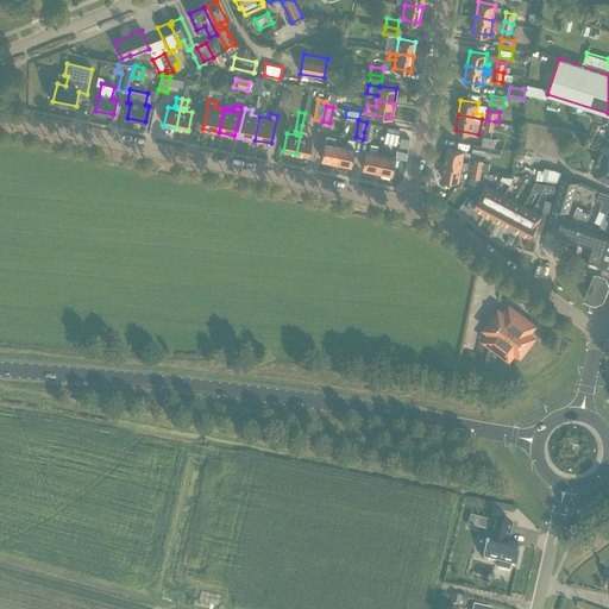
[(494,130),(495,121),(487,120),(485,129),(494,130)]
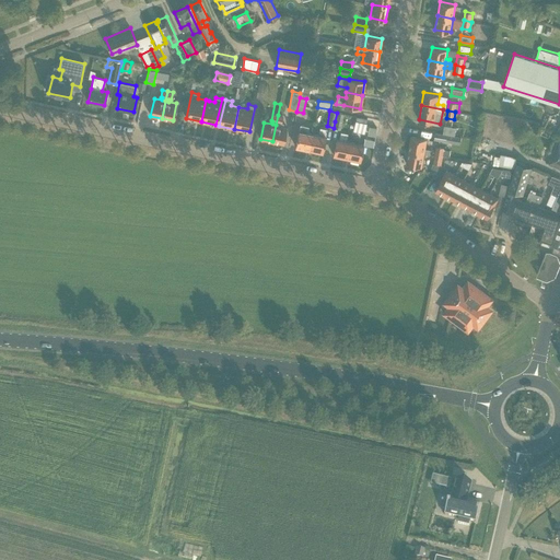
[(335,121),(334,128),(340,129),(343,114),(337,113),(335,121)]
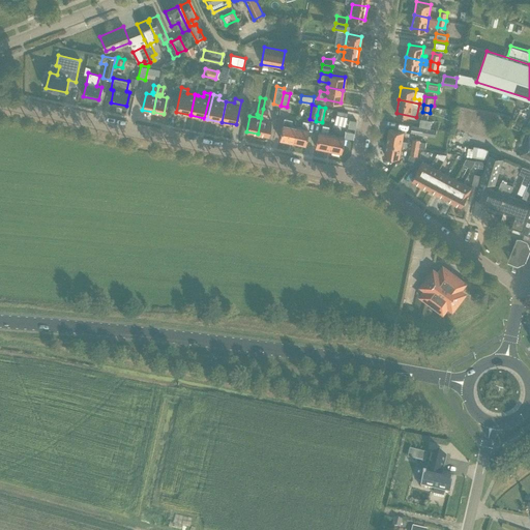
[(263,109),(261,118),(258,134),(268,136),(271,120),(267,119),(268,116),(266,116),(267,110),(263,109)]
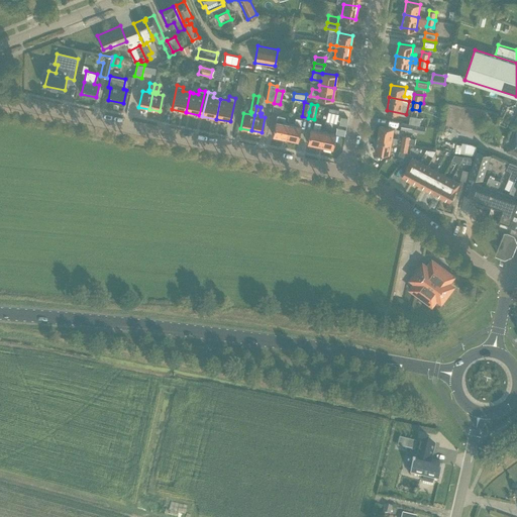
[(328,108),(326,120),(336,122),(339,110),(328,108)]
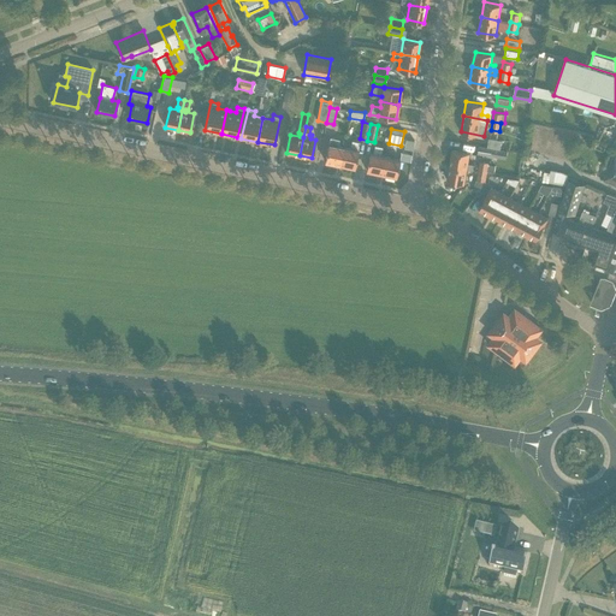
[(339,164),(343,147),(338,146),(339,138),(330,137),(325,161),(339,164)]
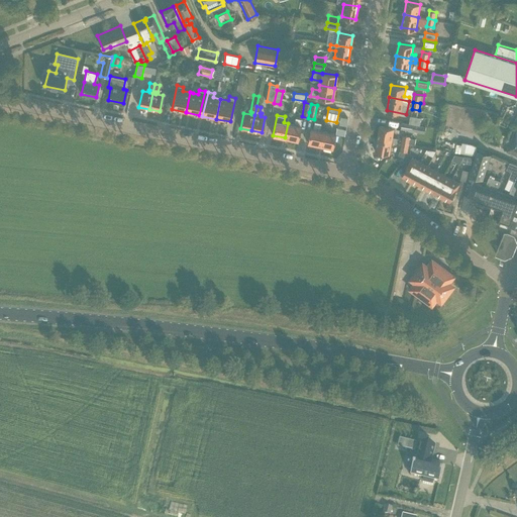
[(421,117),(410,115),(409,122),(420,124),(421,117)]
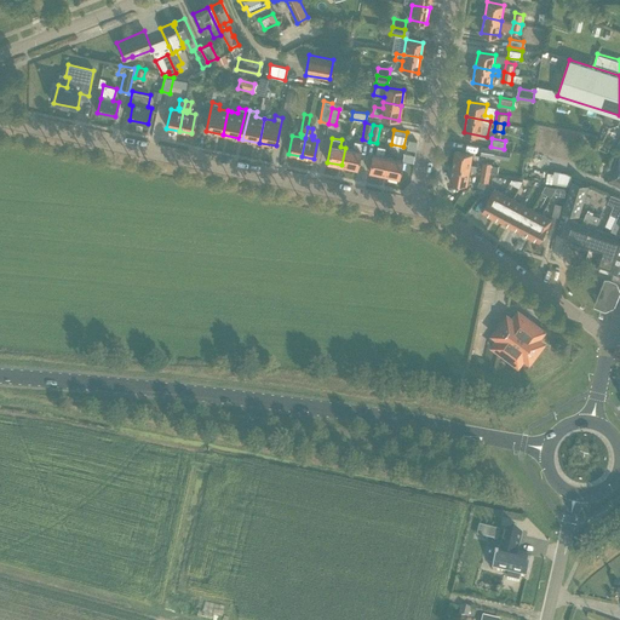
[(352,149),(345,148),(342,165),(357,168),(361,151),(360,151),(362,143),(354,141),(352,149)]
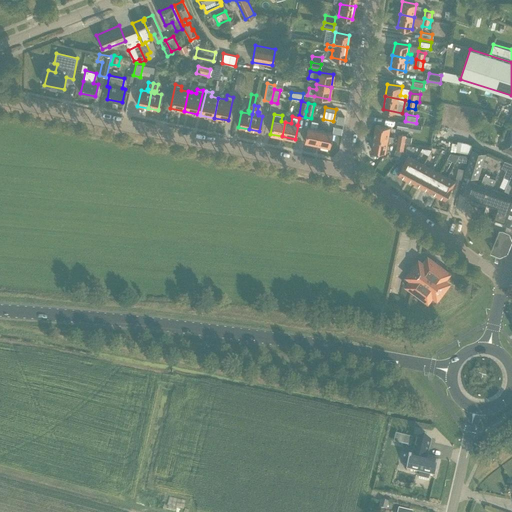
[(317,144),(320,129),(316,129),(318,122),(311,120),(310,127),(308,127),(304,141),(317,144)]
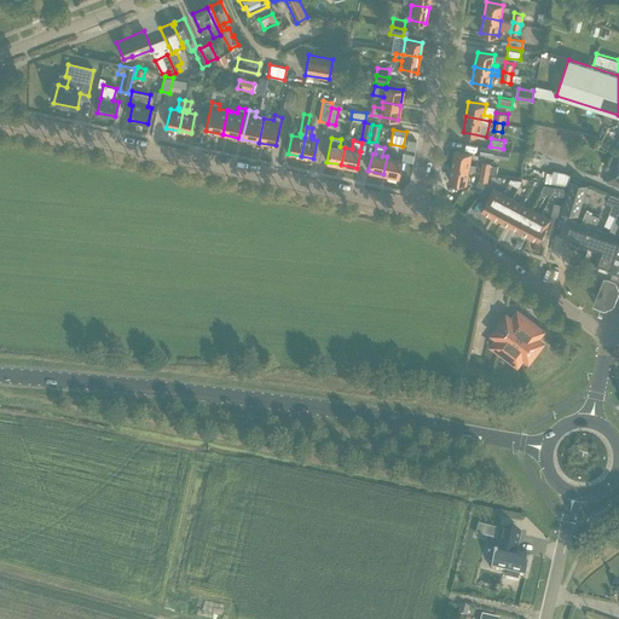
[(509,150),(481,146),(480,155),(508,158),(509,150)]
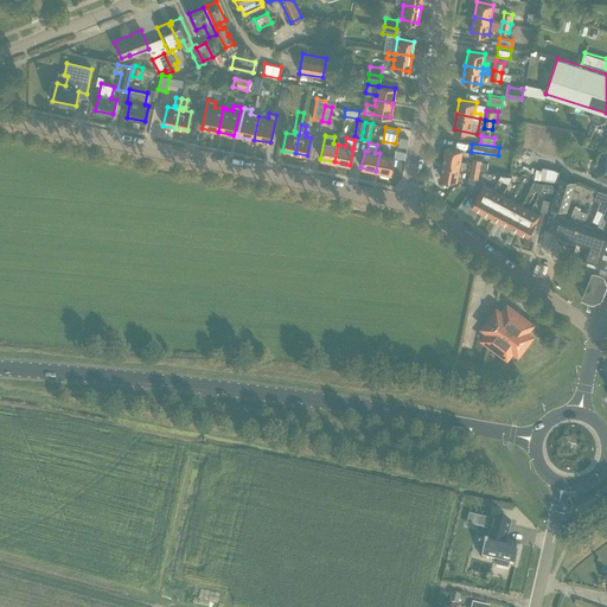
[(443,163),(460,166),(466,167),(467,161),(461,160),(462,151),(446,147),(443,163)]
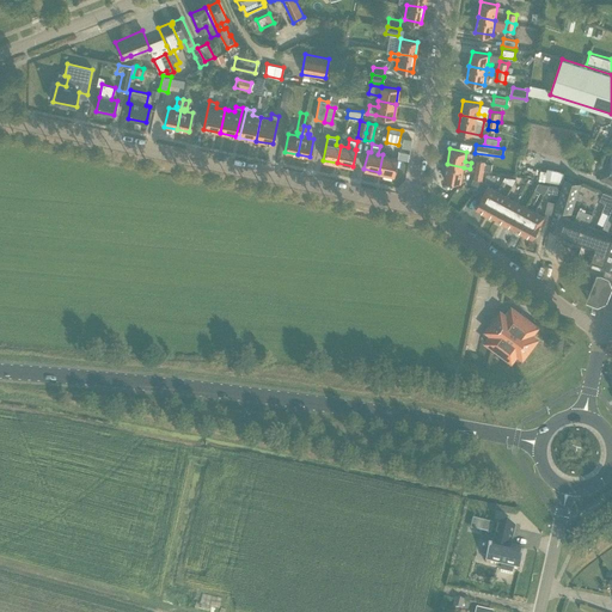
[(611,150),(609,148),(597,177),(611,183),(611,150)]
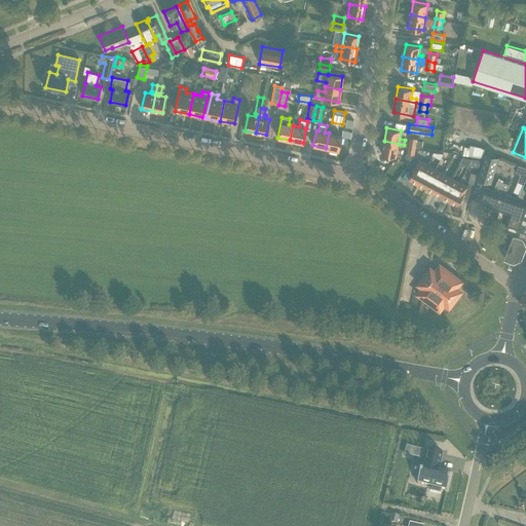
[(341,136),(329,133),(326,148),(338,150),(341,136)]
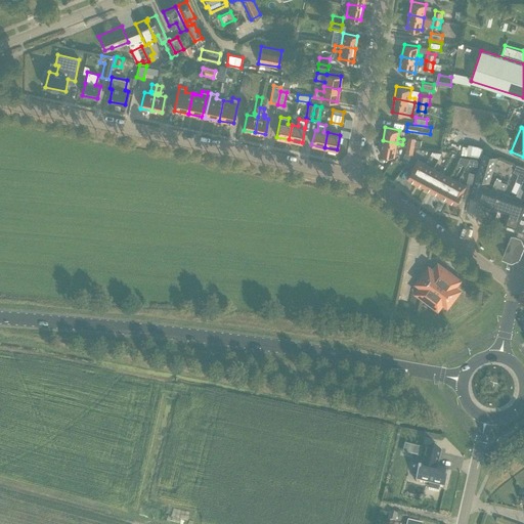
[(406,144),(415,145),(416,137),(408,136),(406,144)]
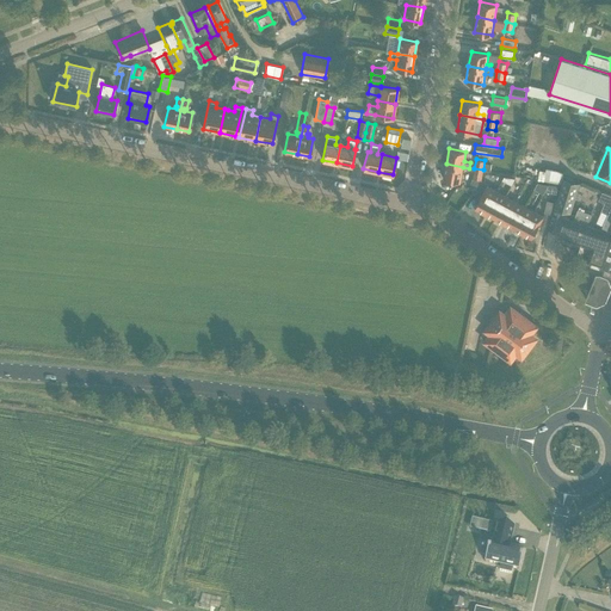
[(461,181),(463,167),(446,164),(443,179),(461,181)]
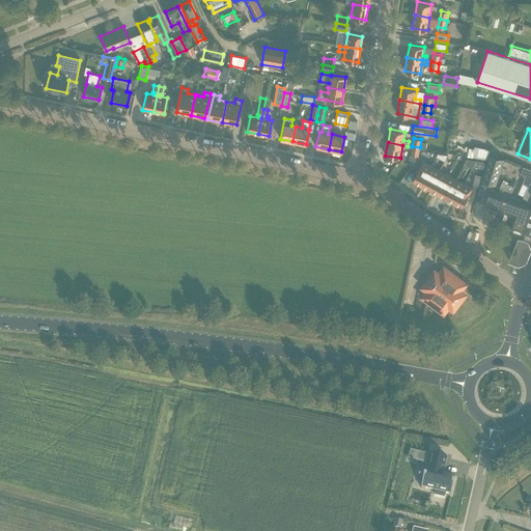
[(486,159),(488,146),(473,144),(471,156),(486,159)]
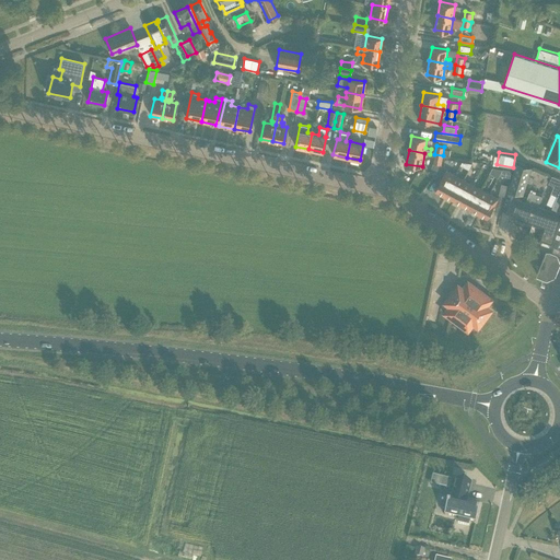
[(443,155),(434,154),(433,163),(442,164),(443,155)]
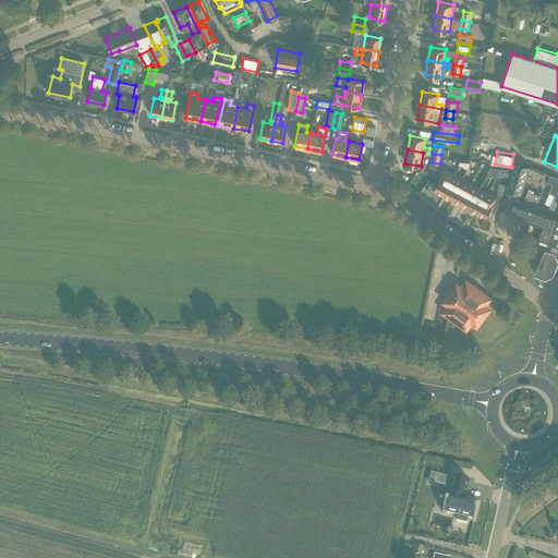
[(521,194),(530,167),(514,162),(507,190),(521,194)]
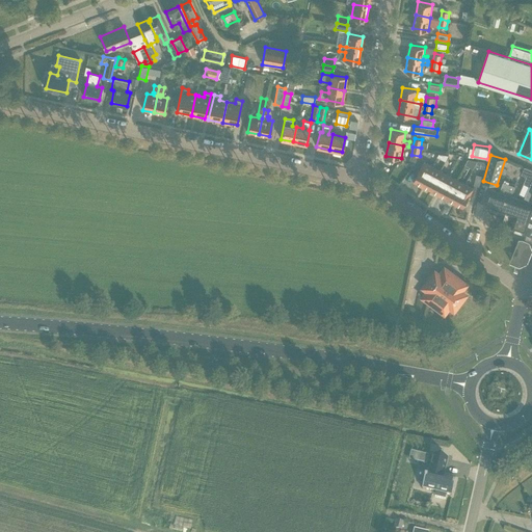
[(422,185),(432,166),(424,161),(414,181),(422,185)]
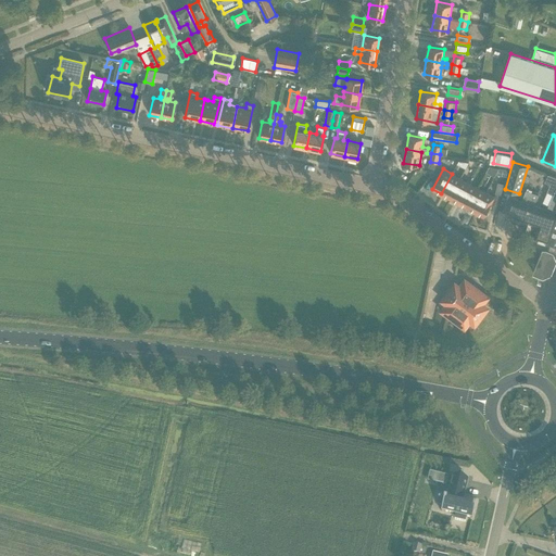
[(460,178),(452,174),(441,193),(450,199),(460,178)]
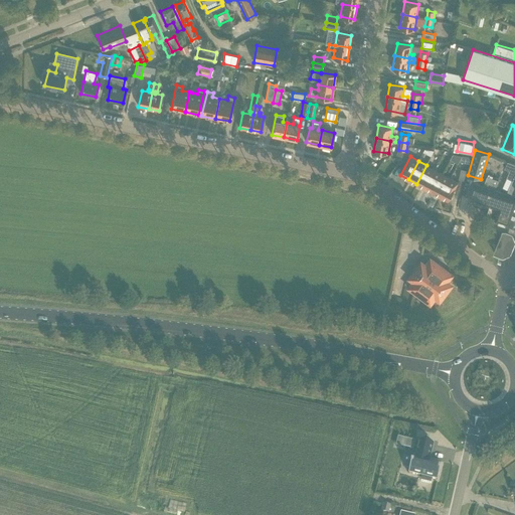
[(514,164),(508,161),(505,168),(510,170),(507,177),(513,180),(508,191),(514,193),(514,164)]
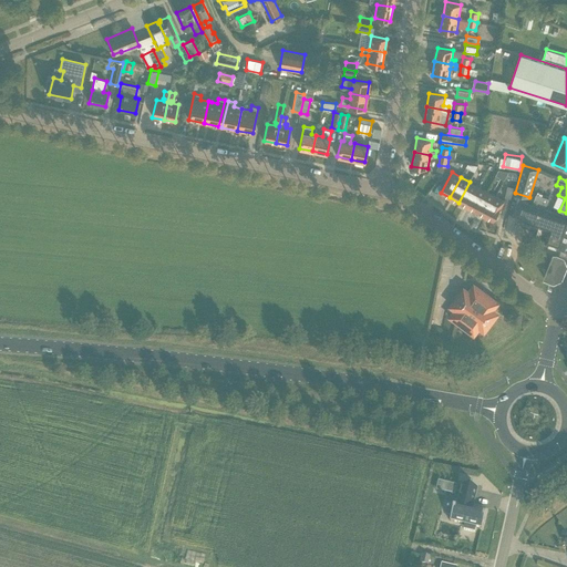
[(459,203),(467,207),(478,186),(470,182),(459,203)]
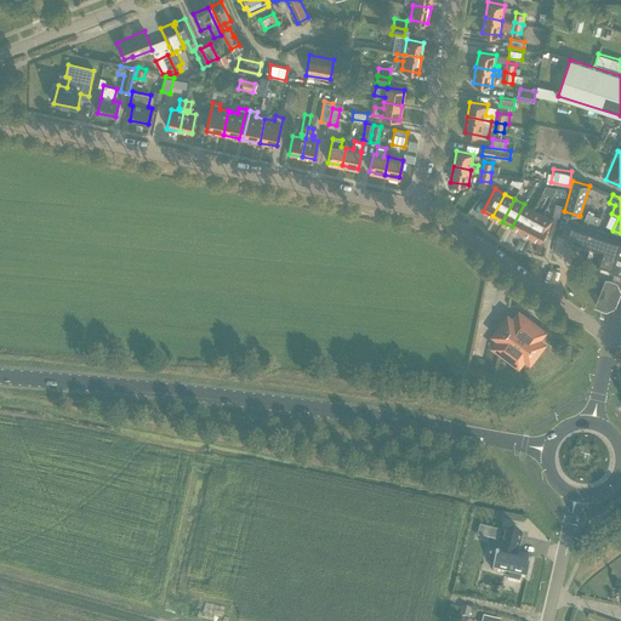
[(524,204),(512,227),(522,232),(534,209),(524,204)]
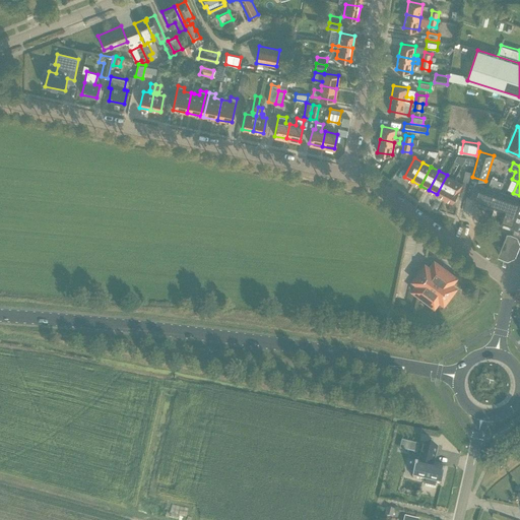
[(455,180),(447,175),(437,194),(445,198),(455,180)]
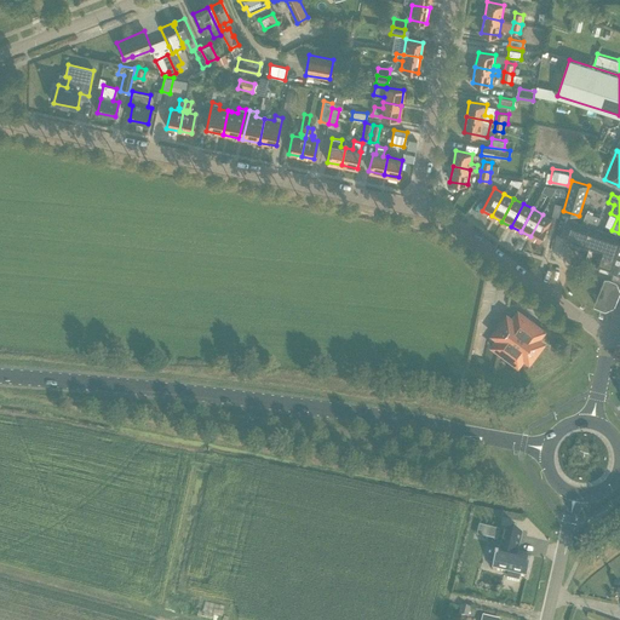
[(619,236),(596,228),(601,217),(586,212),(583,224),(573,220),(567,240),(590,247),(585,262),(616,273),(619,263),(619,236)]
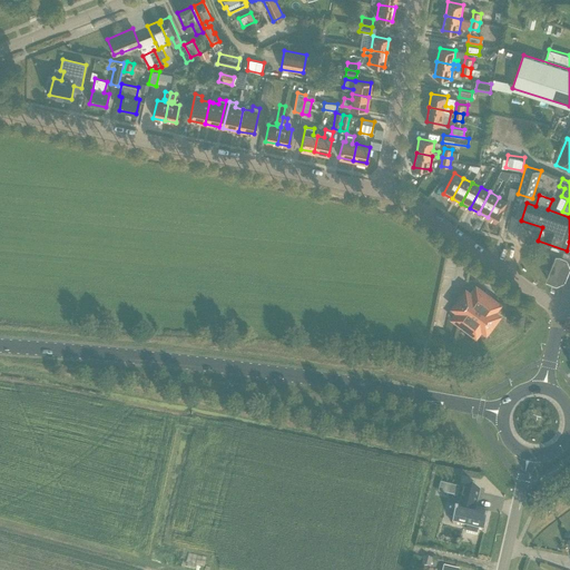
[(508,202),(499,197),(488,217),(497,223),(508,202)]
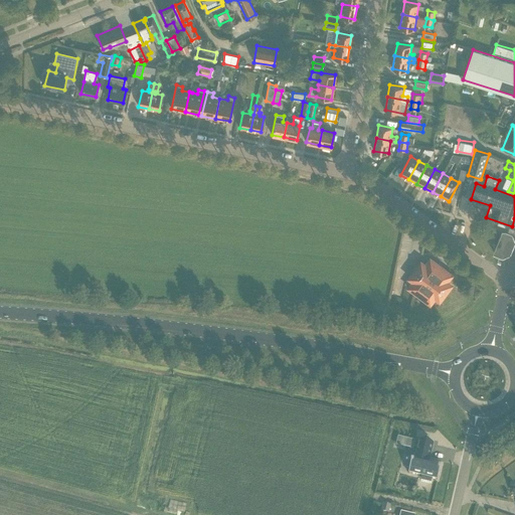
[(502,233),(497,244),(500,246),(502,245),(506,236),(505,234),(502,233)]
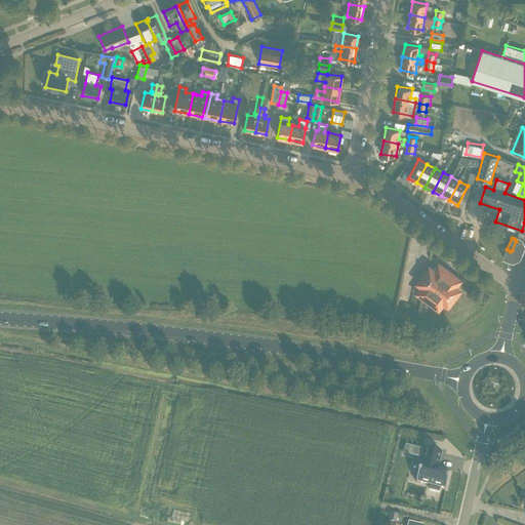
[(444,303),(448,307),(459,291),(455,288),(460,280),(438,264),(433,271),(429,268),(416,283),(420,286),(415,293),(438,311),(444,303)]
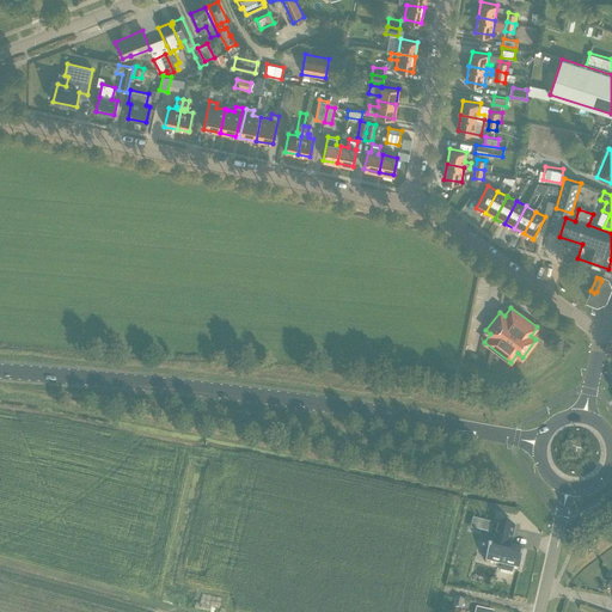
[(516,528),(500,525),(494,549),(491,549),(487,569),(500,571),(499,577),(510,580),(512,575),(518,576),(522,556),(510,554),(516,528)]
